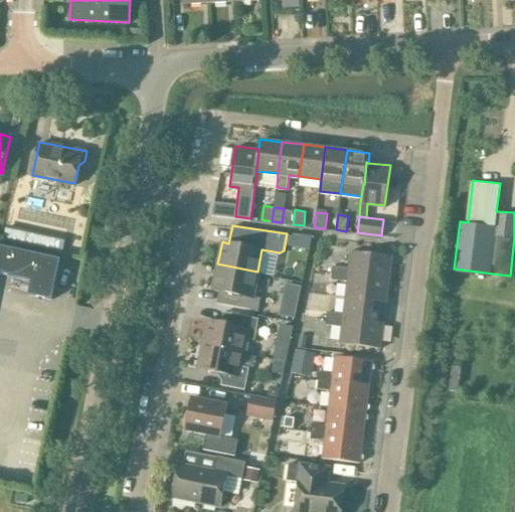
[(0,273),(31,280),(28,293),(51,298),(60,258),(0,244),(0,273)]
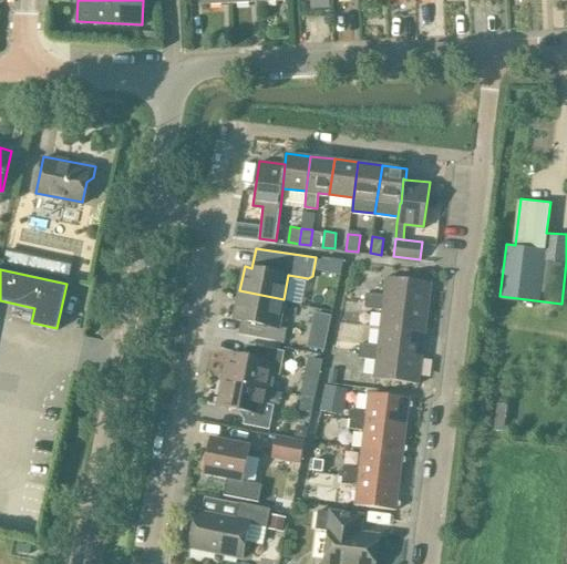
[(431,280),(387,275),(384,294),(367,291),(366,298),(428,307),(431,280)]
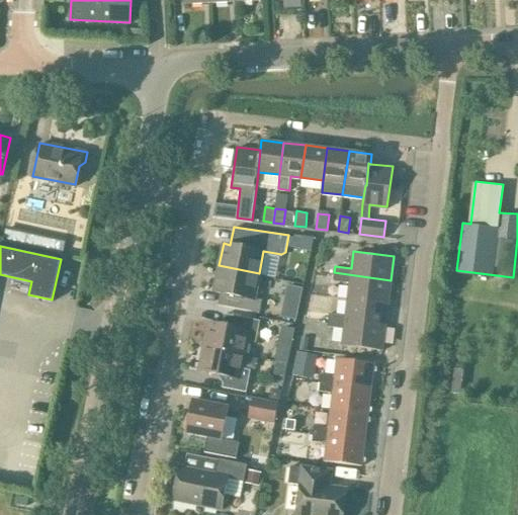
[(214,289),(221,290),(218,303),(260,312),(262,298),(255,296),(259,273),(219,265),(214,289)]
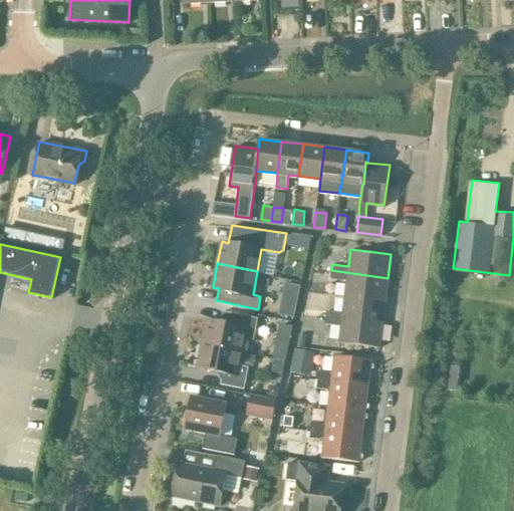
[(388,278),(331,270),(330,277),(346,279),(344,295),(384,300),(388,278)]
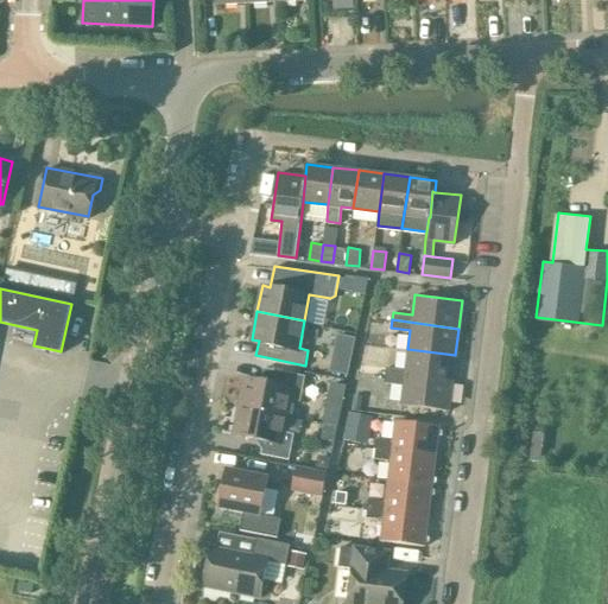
[(354,372),(361,336),(342,331),(335,368),(354,372)]
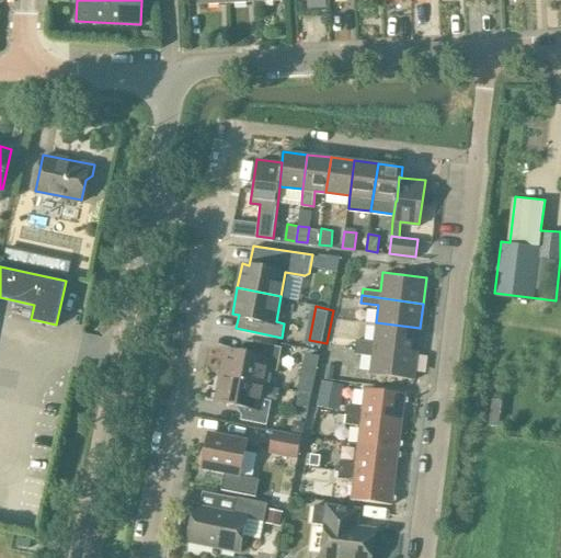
[(376,322),(374,340),(356,338),(356,344),(418,352),(420,328),(376,322)]
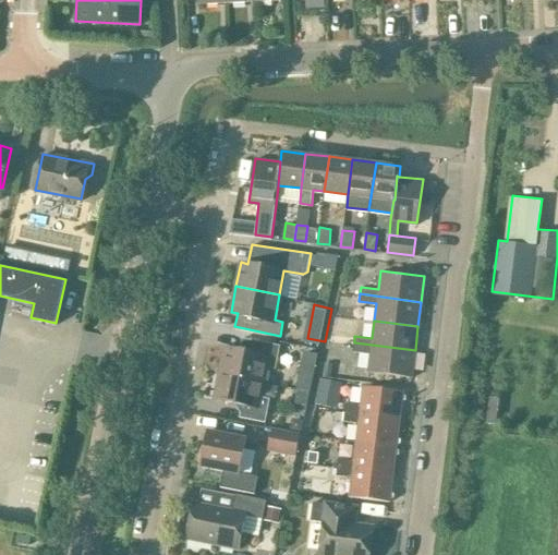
[(264,379),(267,366),(276,368),(280,344),(243,337),(240,350),(225,347),(220,371),(264,379)]
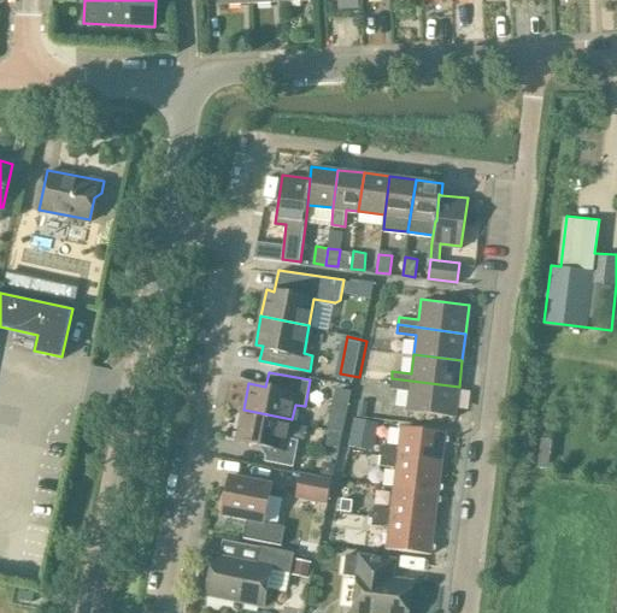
[(459,387),(392,378),(391,387),(410,389),(407,408),(456,414),(459,387)]
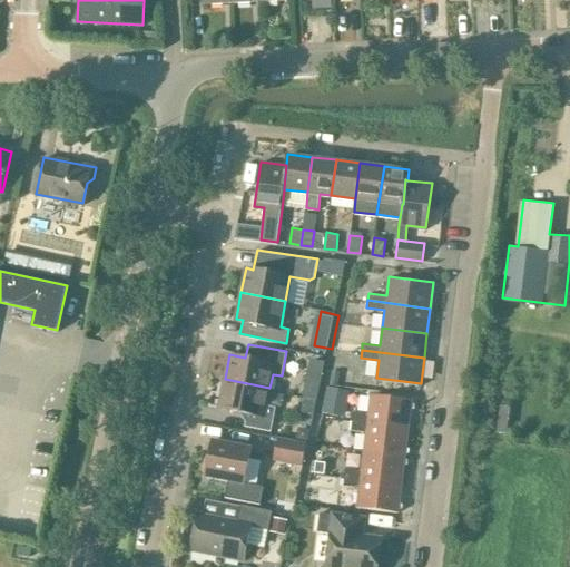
[(266,403),(269,388),(225,379),(219,404),(238,409),(246,421),(245,424),(271,430),(275,406),(266,403)]
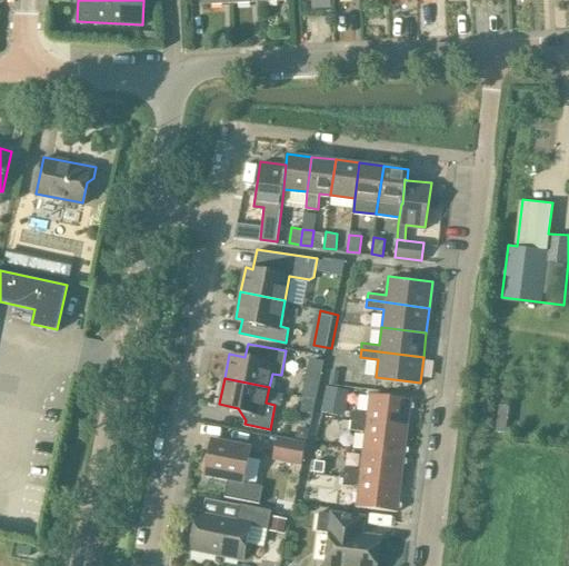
[(351,419),(408,426),(411,398),(370,393),(367,411),(352,410),(351,419)]
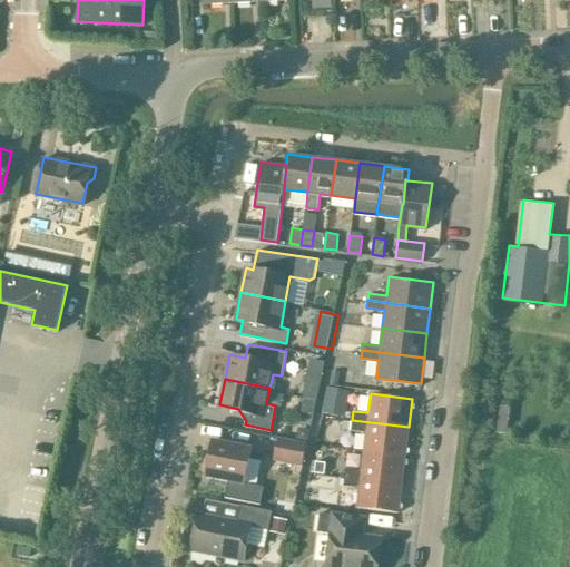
[(363,450),(405,455),(409,427),(352,420),(351,429),(366,431),(363,450)]
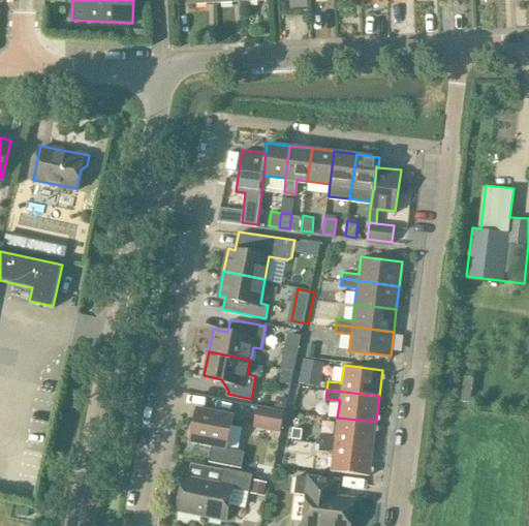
[(253,425),(278,430),(283,409),(258,404),(253,425)]
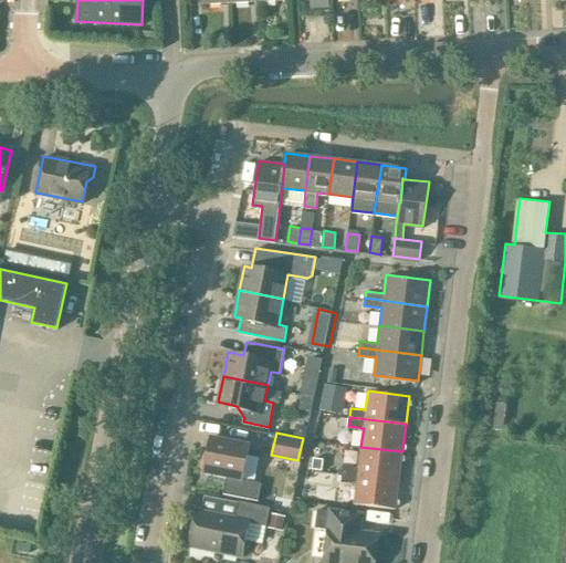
[(211,436),(203,471),(227,476),(223,492),(258,499),(261,482),(242,479),(250,444),(211,436)]
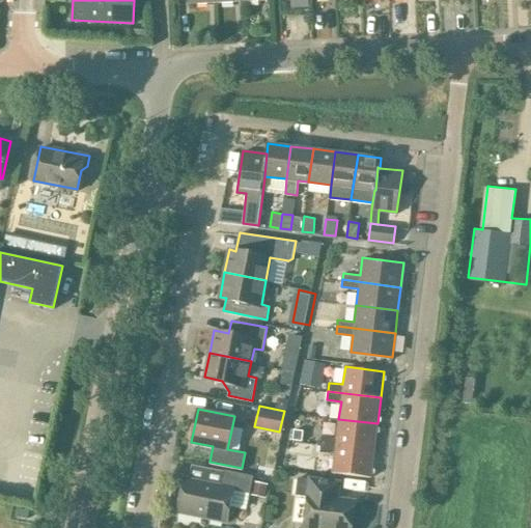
[(320,443),(374,449),(378,423),(338,419),(336,436),(322,435),(320,443)]
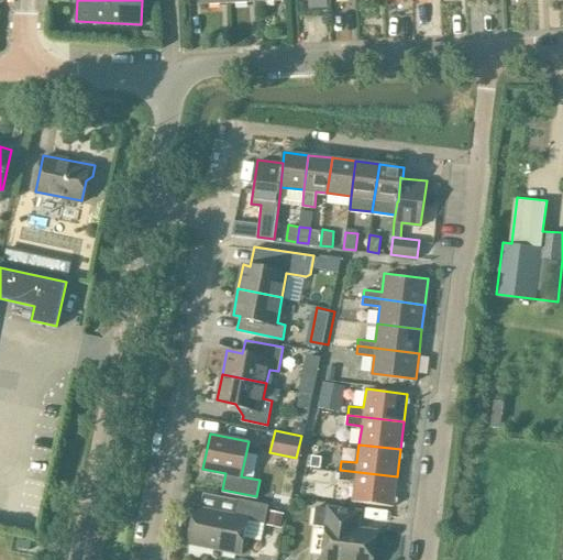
[(339,479),(355,480),(352,500),(394,504),(397,476),(340,470),(339,479)]
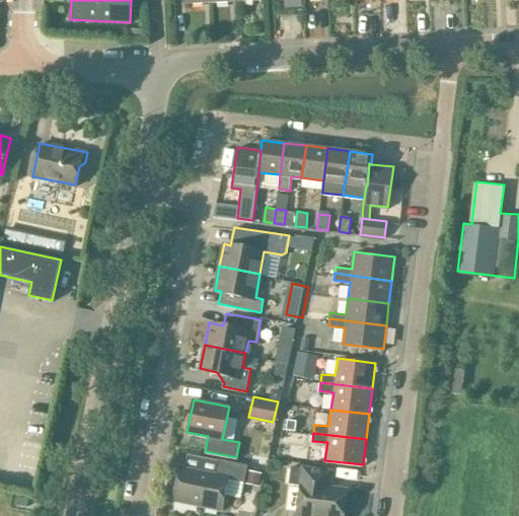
[(222,508),(228,477),(243,481),(247,464),(219,458),(216,474),(180,466),(174,499),(222,508)]
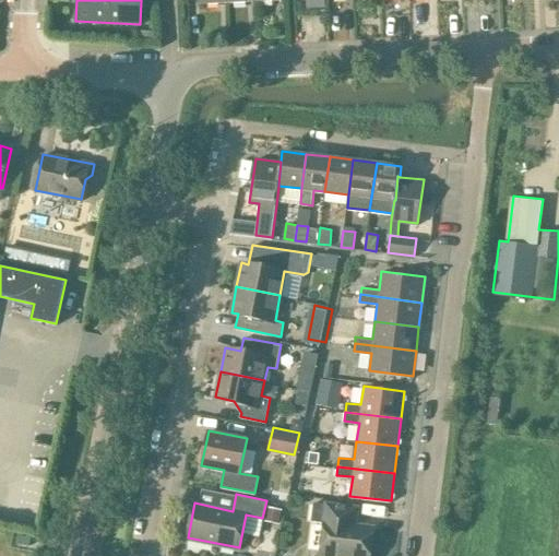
[(357,507),(326,504),(326,503),(313,501),(311,520),(324,521),(320,555),(333,555),(369,555),(373,527),(355,524),(357,507)]
